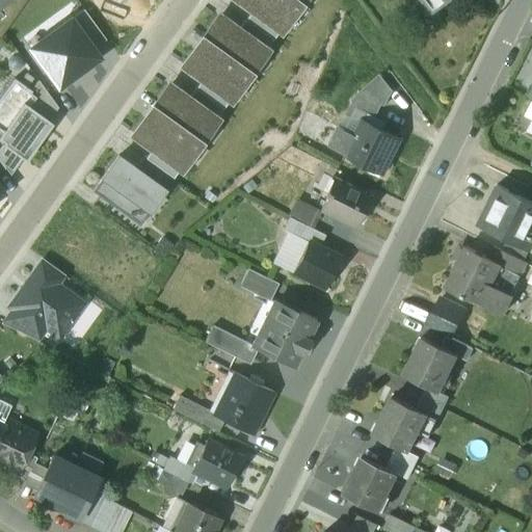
[(0,0),(0,8),(11,0),(0,0)]
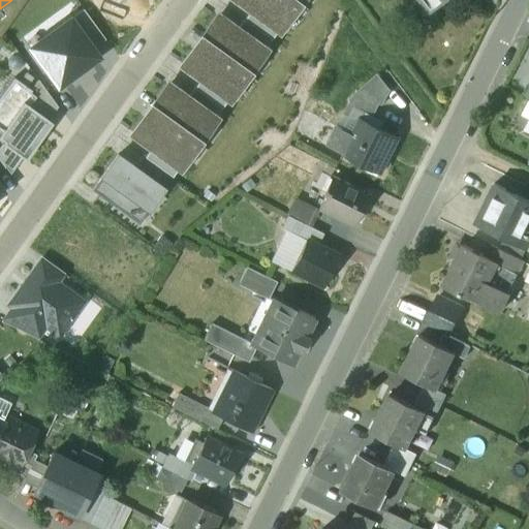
[(279,31),(297,6),(287,0),(237,0),(252,11),(279,31)]
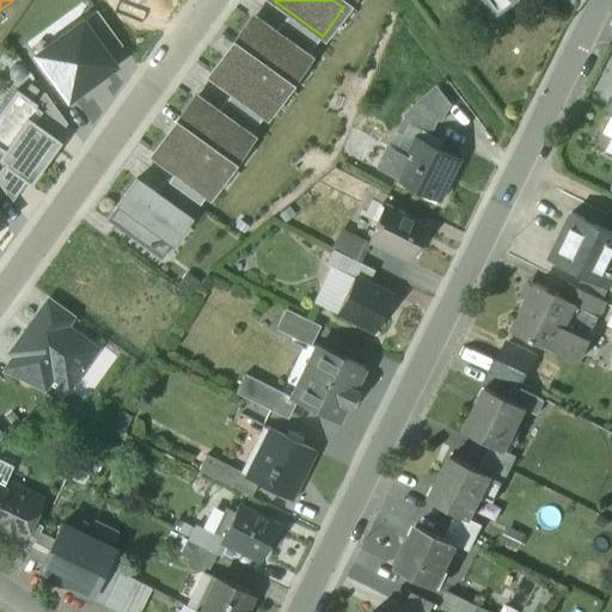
[(510,5),(506,0),(483,0),(496,16),(510,5)]
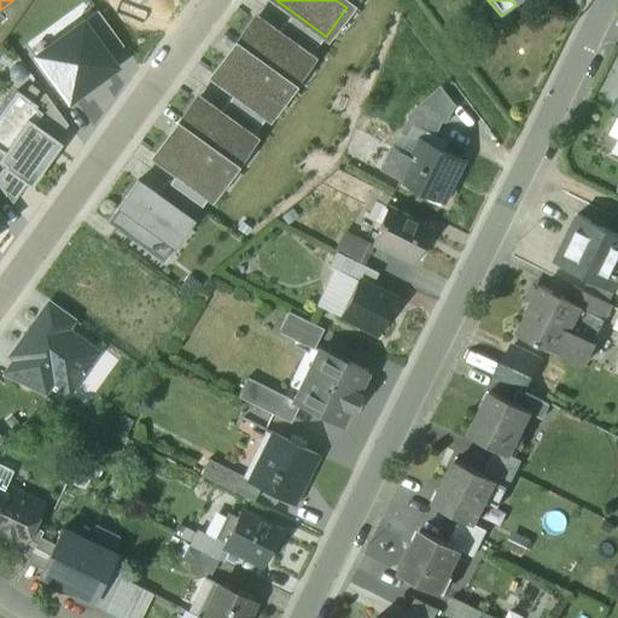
[(98,12),(82,23),(109,58),(123,47),(98,12)]
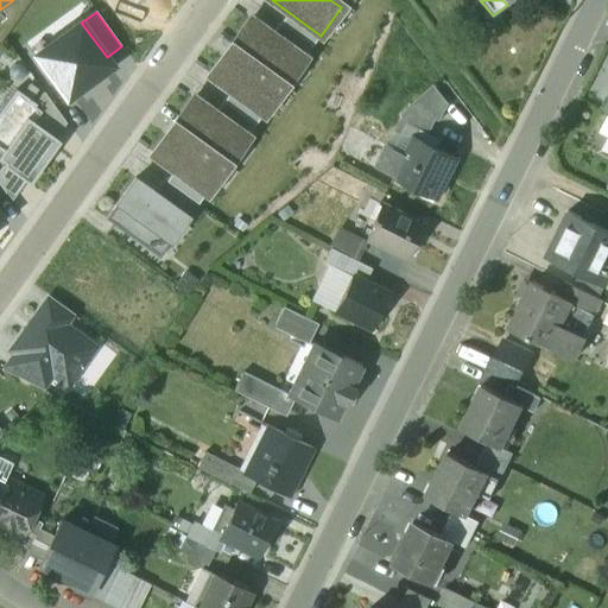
[(282,24),(312,46),(321,36),(290,13),(282,24)]
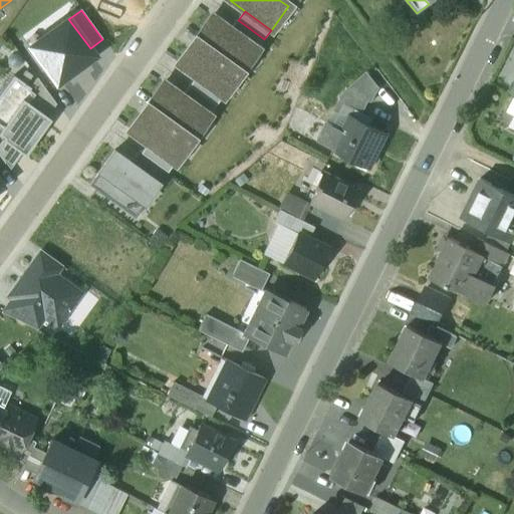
[(240,73),(257,49),(230,30),(212,17),(195,40),(240,73)]
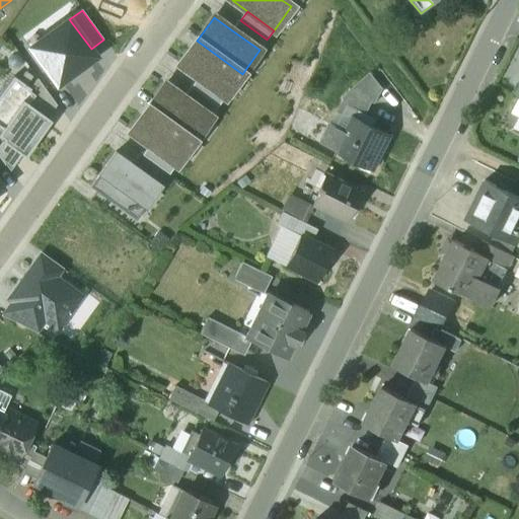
[(32,52),(58,86),(97,57),(91,49),(69,19),(49,34),(52,38),(32,52)]
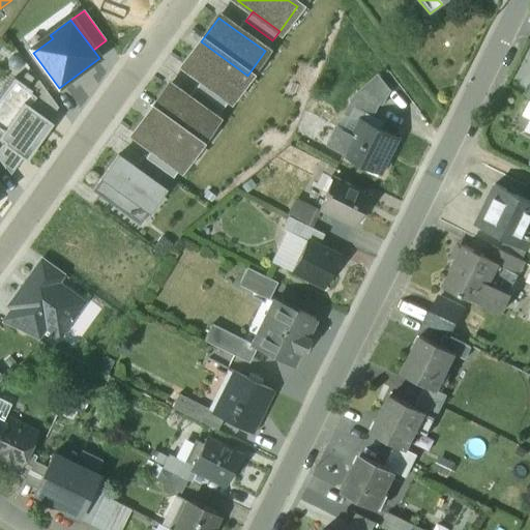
[(237,31),(265,51),(272,40),(245,21),(237,31)]
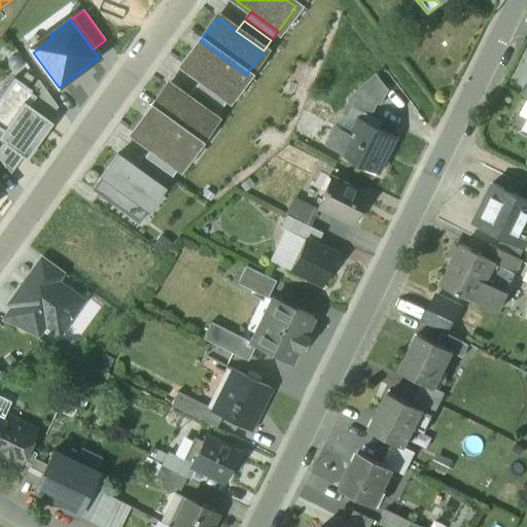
[(229,99),(246,75),(200,41),(182,65),(202,79),(229,99)]
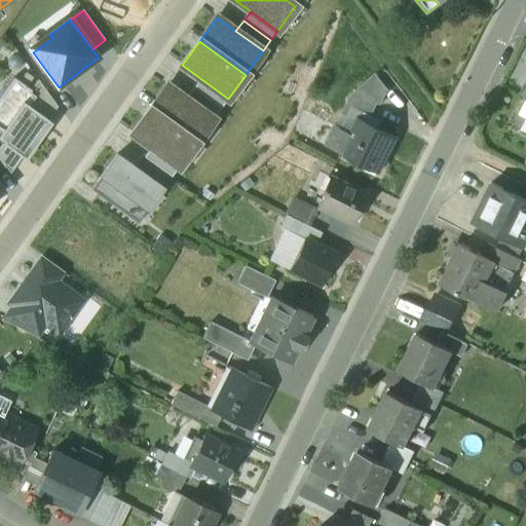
[(0,98),(0,129),(2,132),(23,103),(32,90),(14,78),(0,98)]
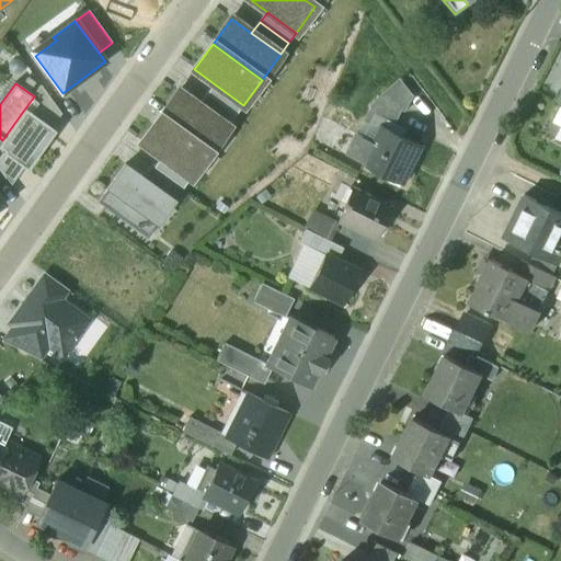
[(207,96),(236,116),(243,105),(215,84),(207,96)]
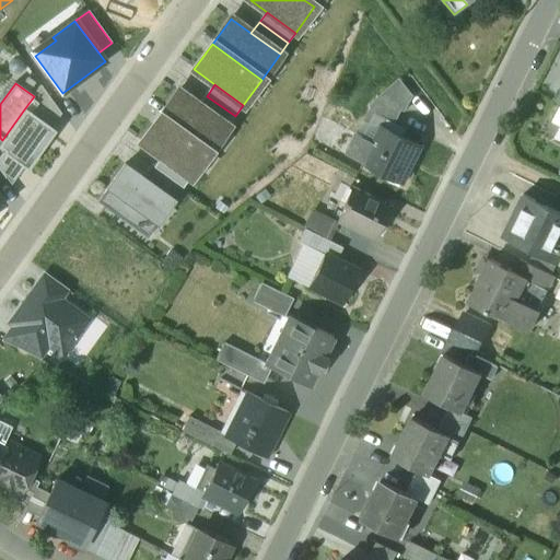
[(34,96),(24,109),(53,129),(62,115),(42,86),(34,96)]
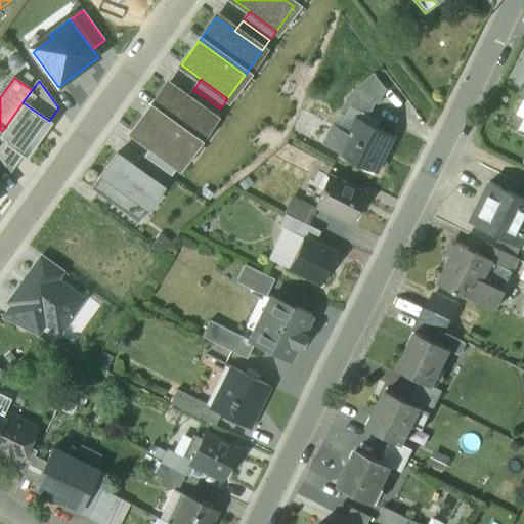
[(195,142),(213,119),(186,99),(166,84),(148,108),(195,142)]
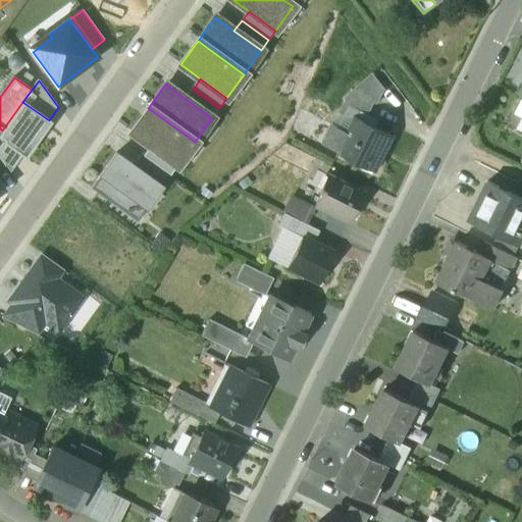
[(186,99),(212,118),(219,108),(193,90),(192,89),(186,99)]
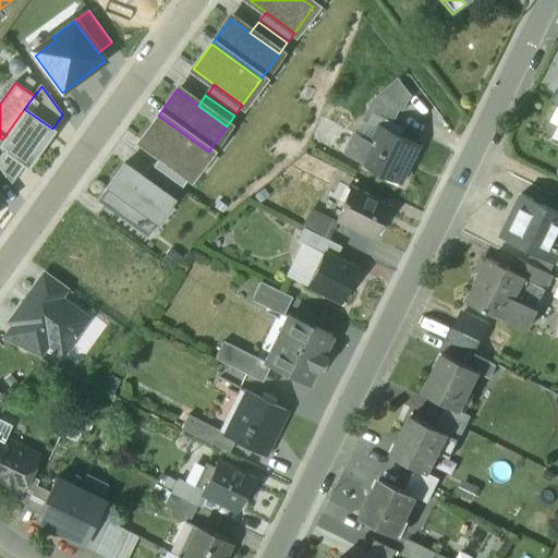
[(376,98),(370,110),(393,123),(400,110),(376,98)]
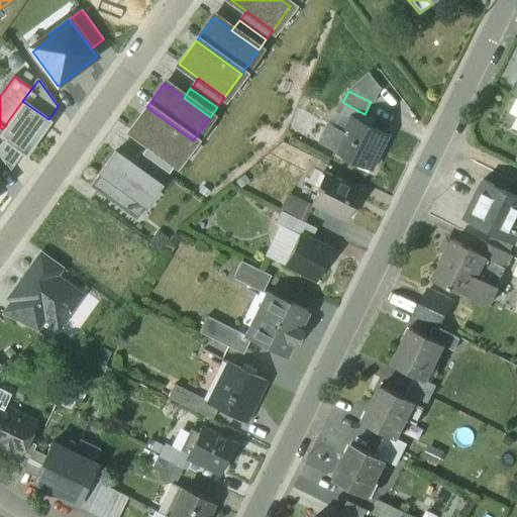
[(0,132),(0,139),(3,141),(22,156),(25,158),(52,121),(48,119),(22,101),(2,129),(0,132)]
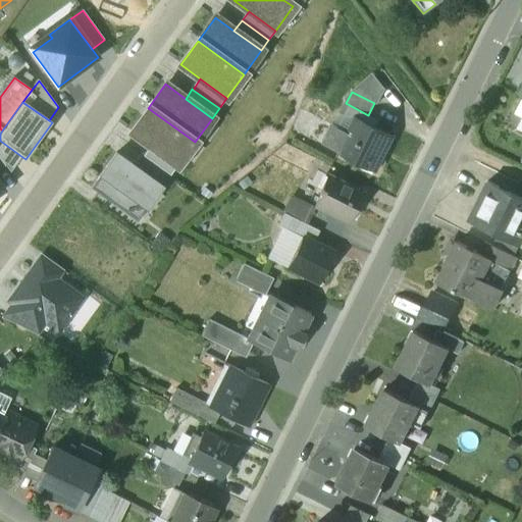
[(177,166),(195,142),(148,108),(131,132),(150,146),(177,166)]
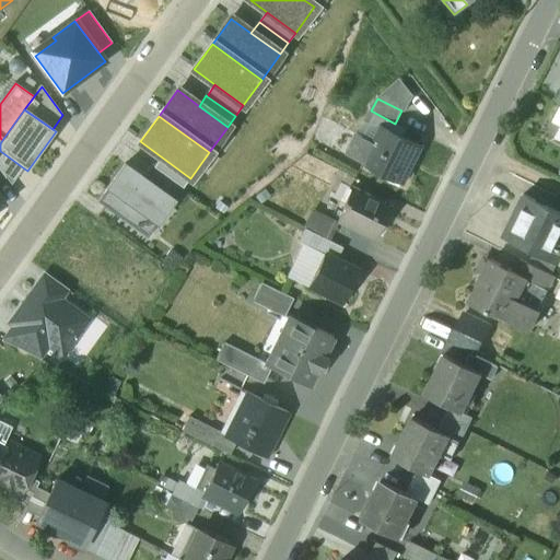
[(356,135),(345,155),(401,184),(420,146),(383,127),(374,144),(356,135)]
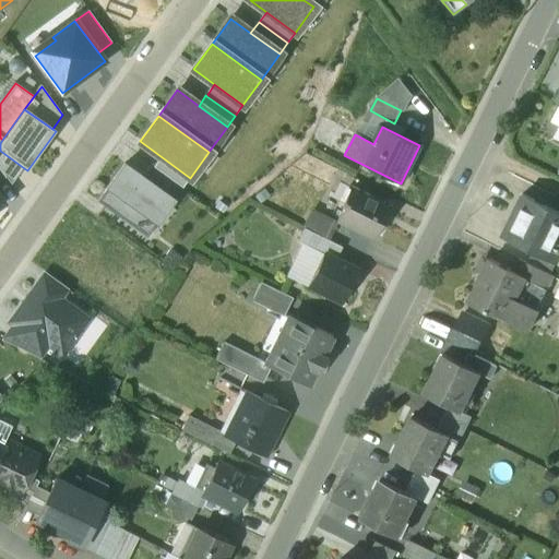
[(24,168),(3,153),(0,156),(0,170),(11,185),(24,168)]
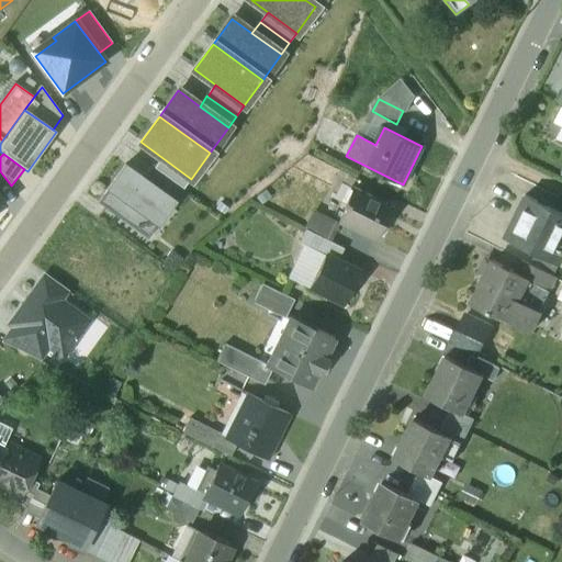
[(183,190),(191,179),(161,157),(154,169),(183,190)]
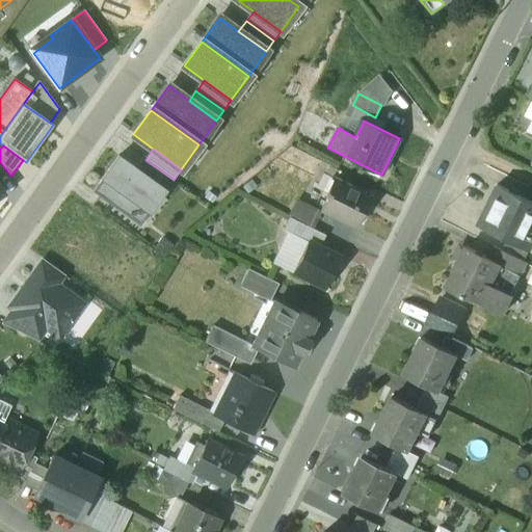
[(139,227),(165,190),(135,169),(118,158),(94,194),(139,227)]
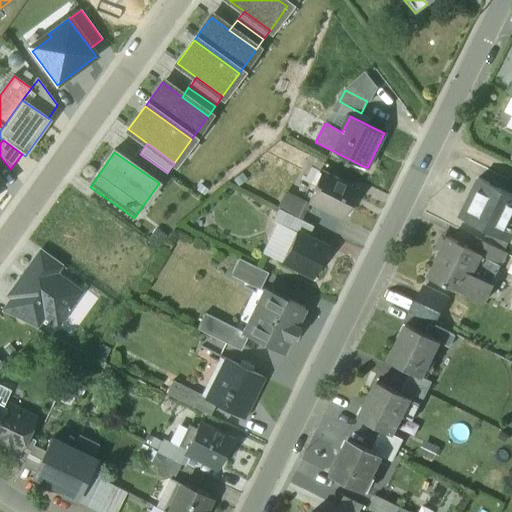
[(130,163),(159,183),(167,173),(140,154),(138,152),(130,163)]
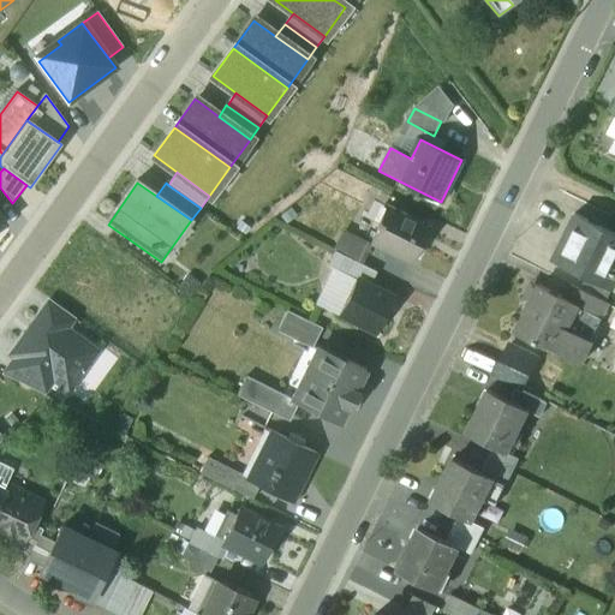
[(386,206),(377,222),(380,225),(371,240),(411,260),(428,226),(386,206)]
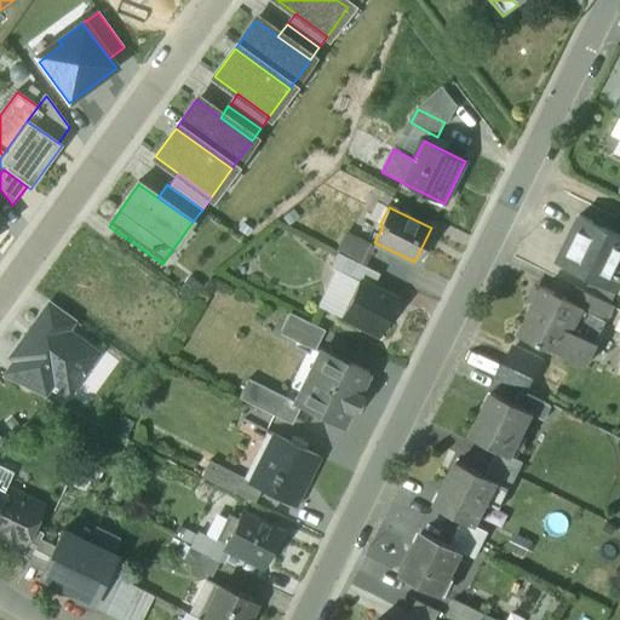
[(619,281),(619,236),(577,216),(556,259),(616,288),(619,281)]
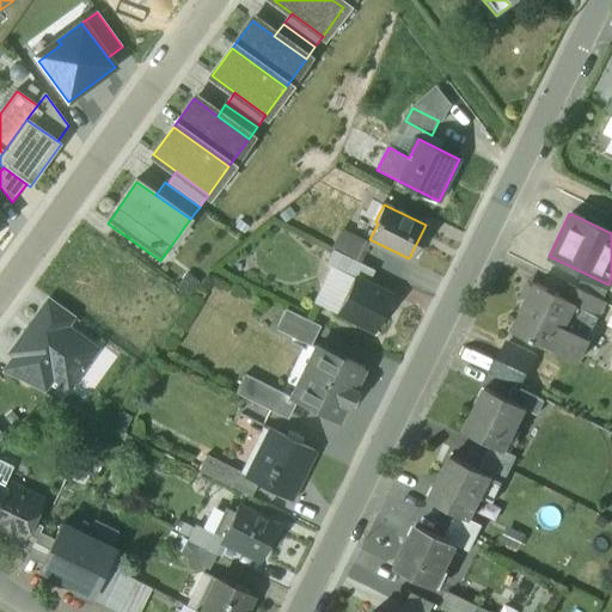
[(349,257),(331,248),(324,262),(342,271),(349,257)]
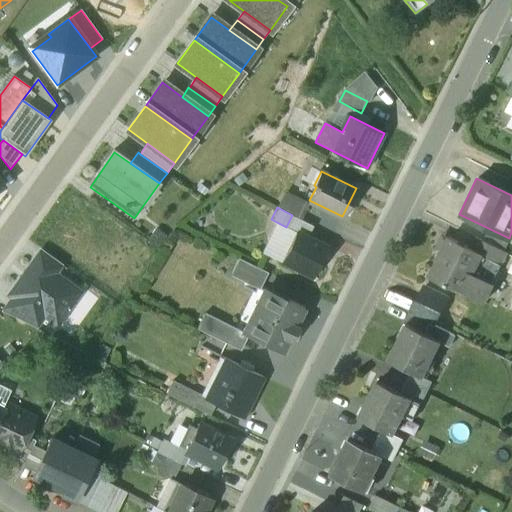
[(313,225),(292,215),(286,227),(296,231),(297,230),(307,235),(313,225)]
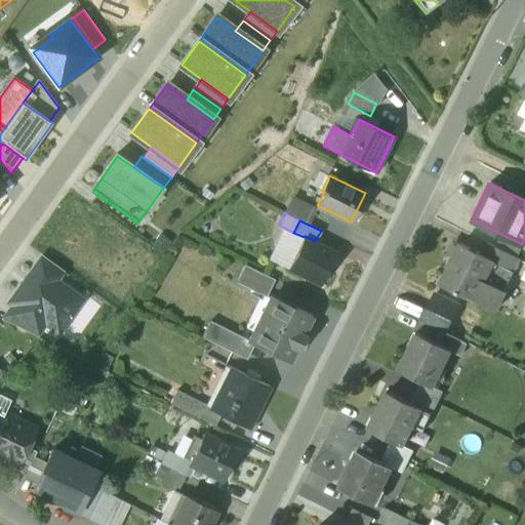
[(315,241),(305,236),(304,237),(288,268),(320,284),(335,251),(315,241)]
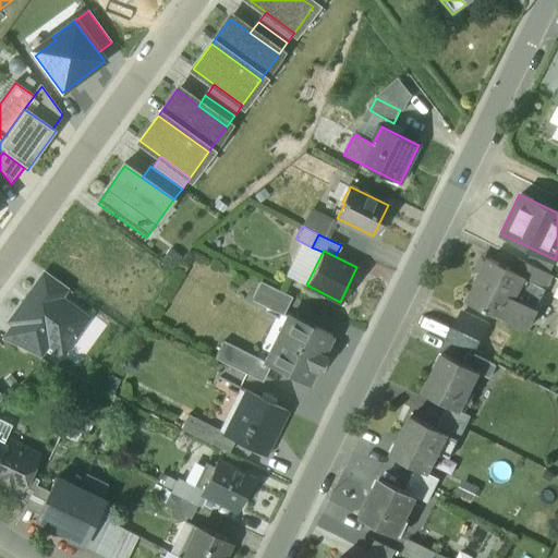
[(512,269),(488,257),(468,300),(504,318),(524,277),(525,276),(512,269)]
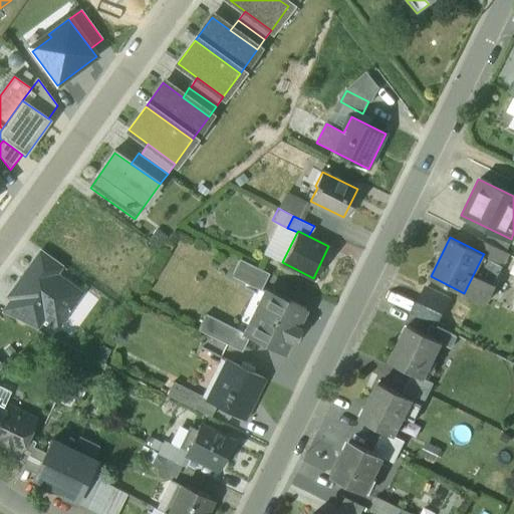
[(499,248),(477,237),(472,248),(484,254),(483,255),(493,260),(499,248)]
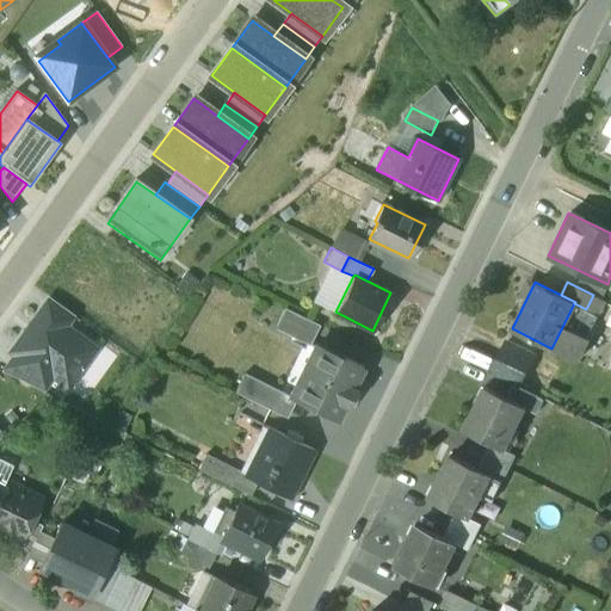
[(606,301),(593,295),(586,309),(599,315),(606,301)]
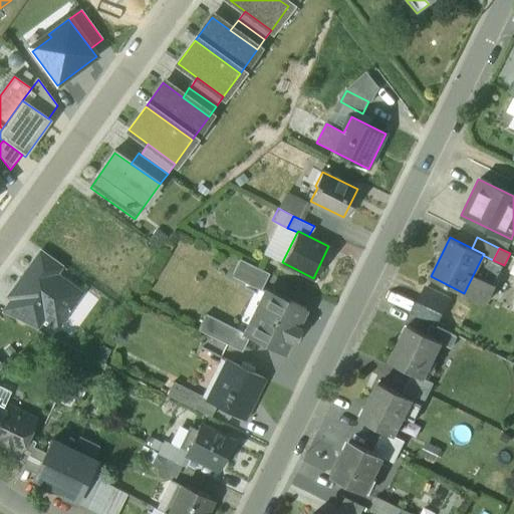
[(42,251),(36,261),(55,275),(61,266),(42,251)]
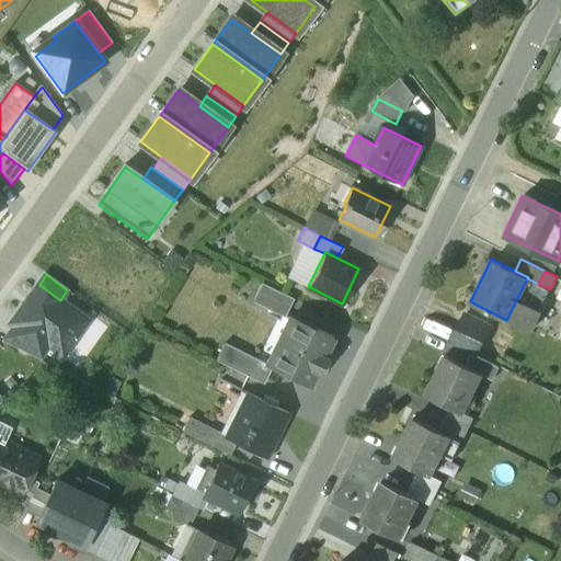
[(506,320),(506,321),(529,332),(550,289),(538,284),(527,278),(506,320)]
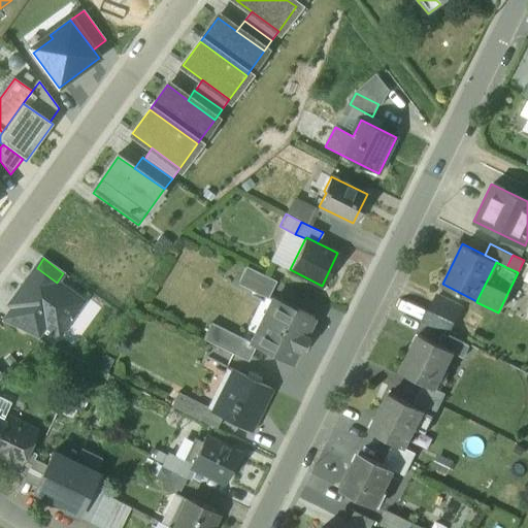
[(272,279),(246,266),(237,284),(264,297),(272,279)]
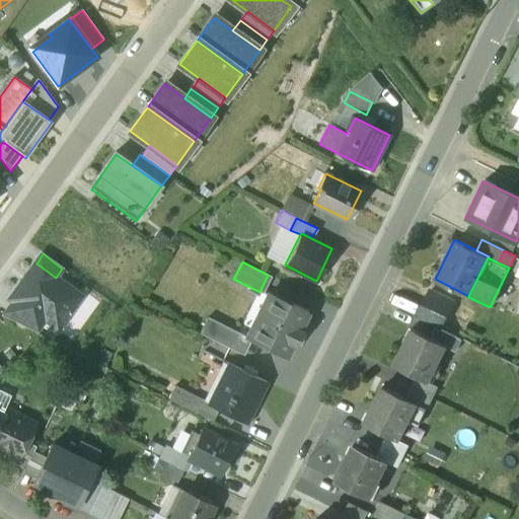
[(9,301),(14,303),(45,320),(58,329),(81,297),(56,278),(36,264),(9,301)]
